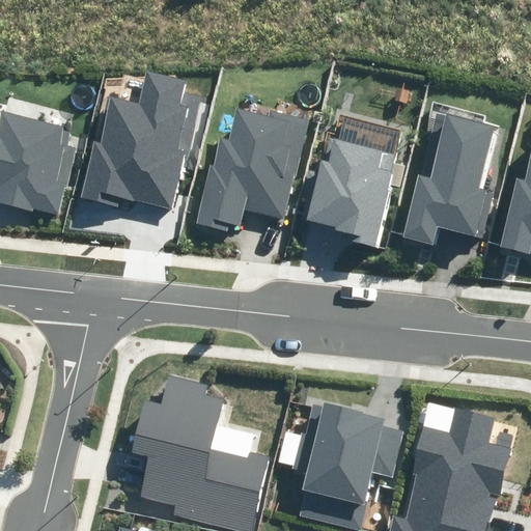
[(121,196),(172,208),(200,98),(183,93),(186,83),(149,74),(141,105),(113,99),(102,144),(94,142),(81,197),(118,207),(121,196)]
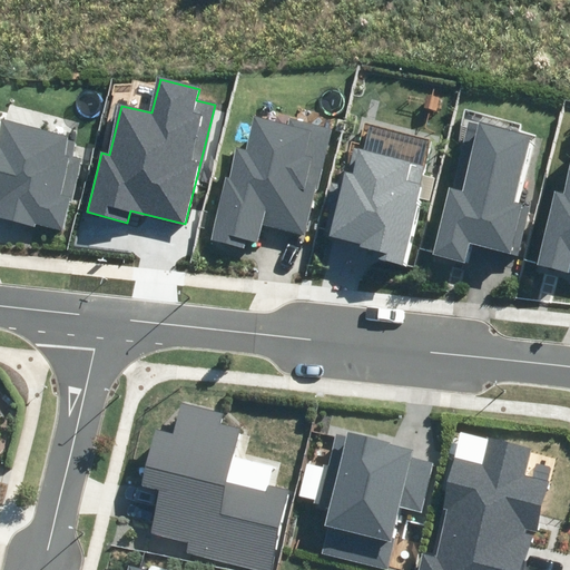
[(209,239),(244,248),(246,238),(257,242),(262,224),(303,235),(331,127),(288,117),(286,126),(255,118),(247,149),(237,147),(231,176),(227,175),(209,239)]
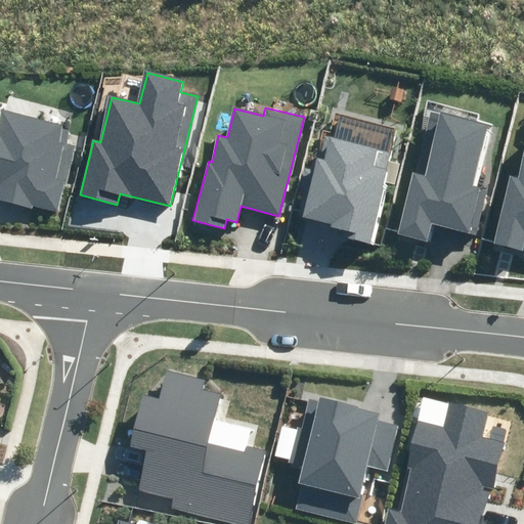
[(34,205),(57,211),(74,144),(66,142),(70,128),(1,111),(0,115),(0,201),(32,209),(34,205)]
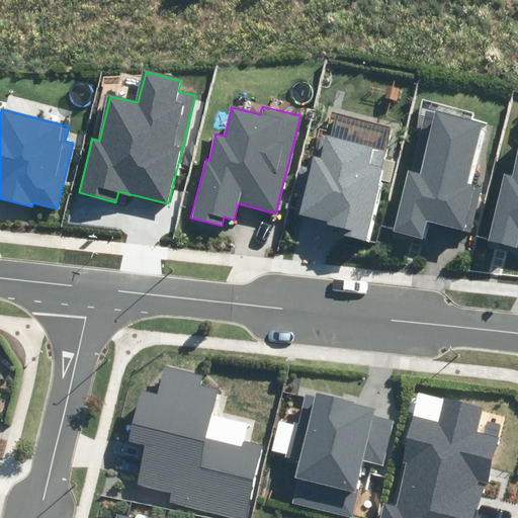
[(430,221),(470,231),(482,187),(467,184),(483,123),(426,109),(411,171),(407,170),(392,231),(425,239),(430,221)]
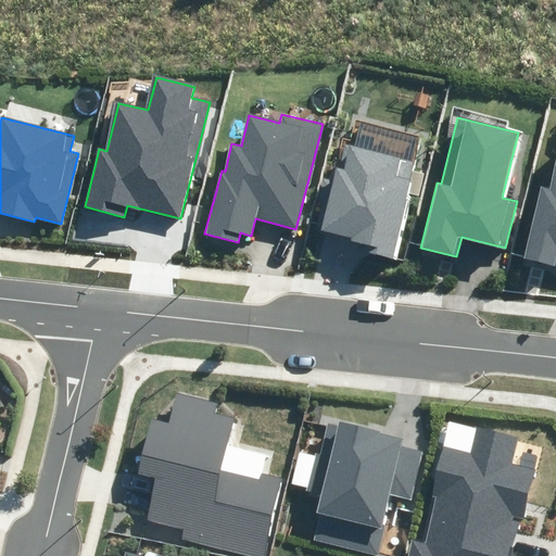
[(365,252),(393,258),(414,180),(395,176),(400,158),(351,146),(344,169),(336,168),(320,231),(367,243),(365,252)]
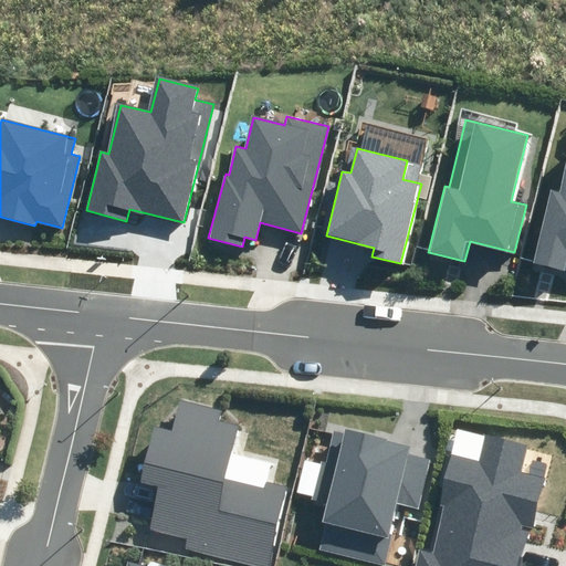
[(565,261),(565,170),(561,195),(551,192),(533,263),(564,271),(565,261)]
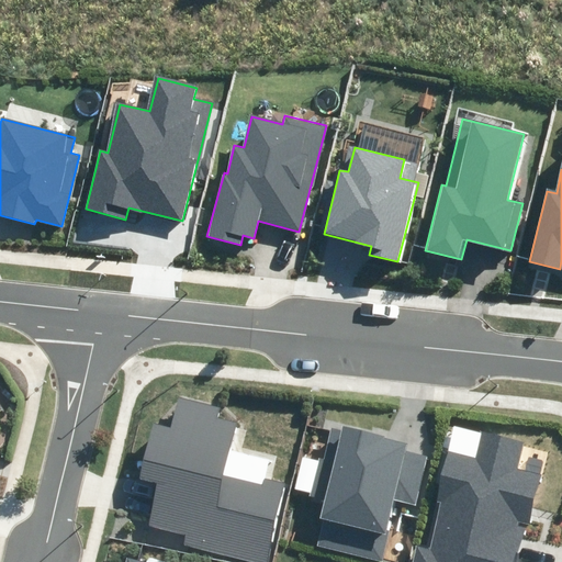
[(183,543),(257,561),(265,561),(285,483),(267,478),(265,486),(225,476),(238,423),(217,418),(220,407),(180,397),(172,428),(154,423),(139,479),(159,484),(149,525),(187,535),(183,543)]
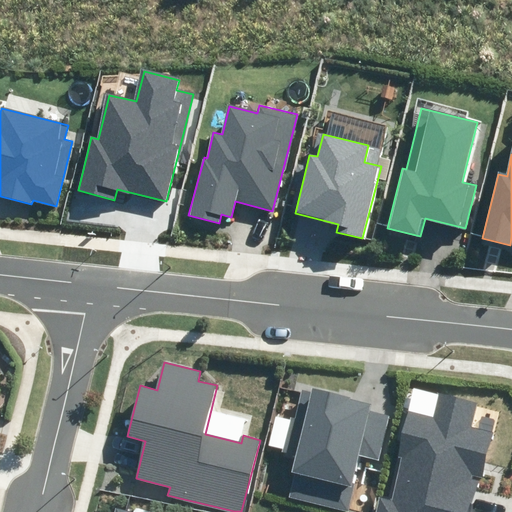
[(289,498),(345,510),(358,454),(379,459),(389,415),(369,410),(371,403),(301,388),(286,453),(299,456),(289,498)]
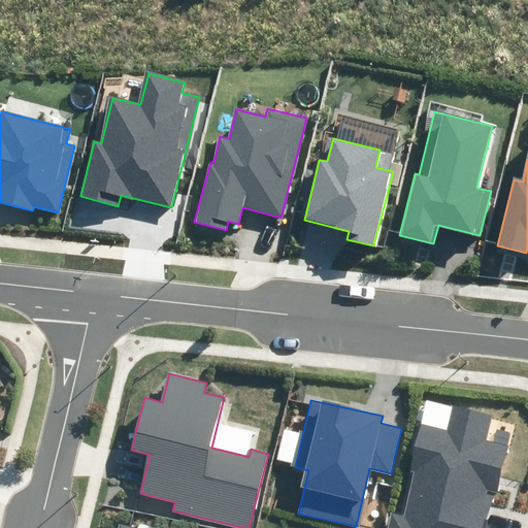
[(387,527),(483,527),(491,491),(498,492),(508,446),(486,440),(492,415),(453,406),(448,428),(420,422),(408,469),(415,471),(404,517),(391,514),(387,527)]
